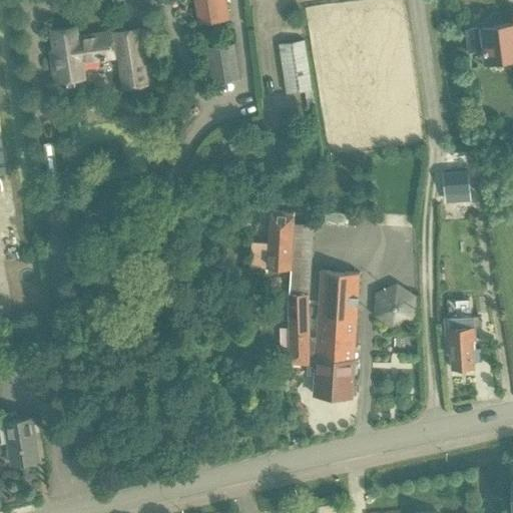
[(221,0),(194,0),(198,23),(224,19),(221,0)]
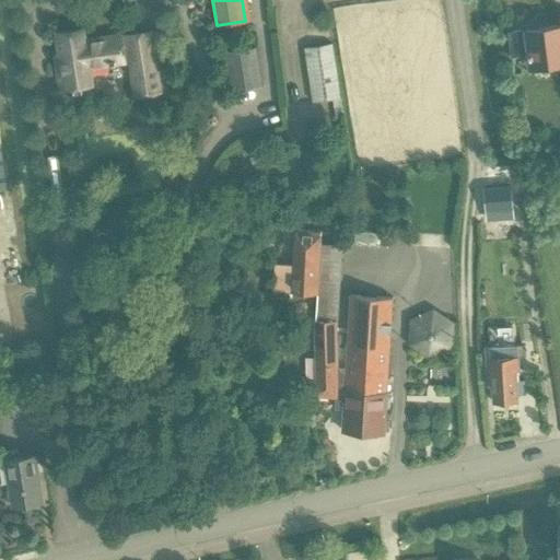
[(559,23),(508,32),(511,56),(528,53),(531,67),(559,61),(559,23)]
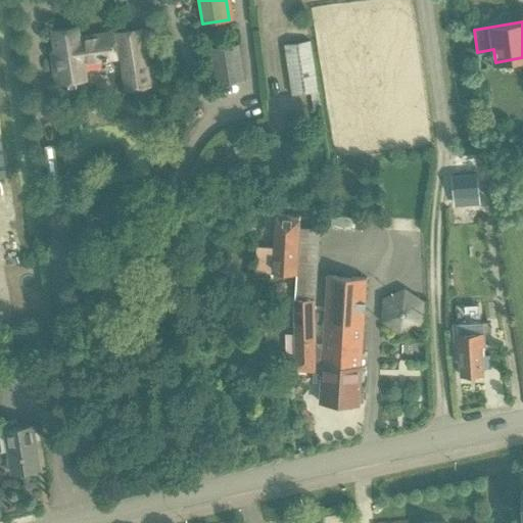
[(56,51),(50,52),(53,72),(59,70),(61,81),(84,78),(81,61),(120,55),(125,89),(149,85),(145,59),(131,61),(127,31),(78,39),(76,28),(53,31),(56,51)]
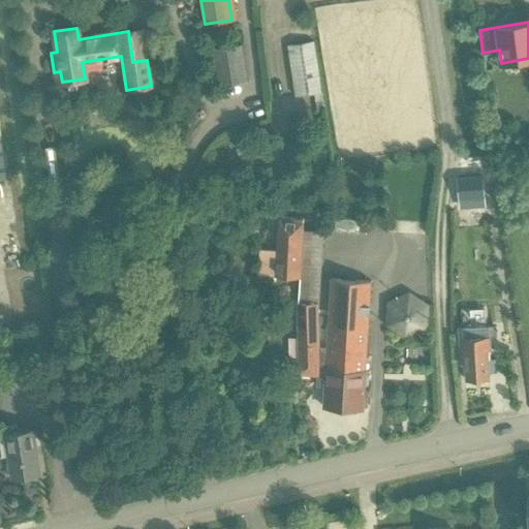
[(290,44),(287,44),(296,96),(298,96),(314,94),(316,112),(323,111),(320,93),(313,41),(290,44)]
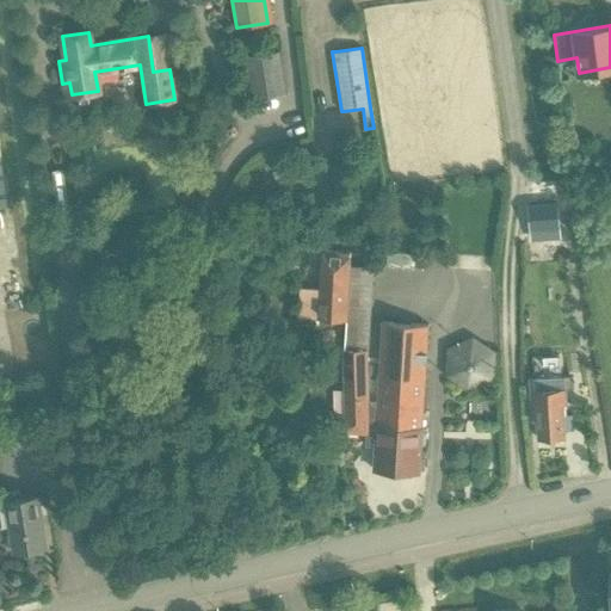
[(278,50),(245,55),(252,98),(285,93),(278,50)]
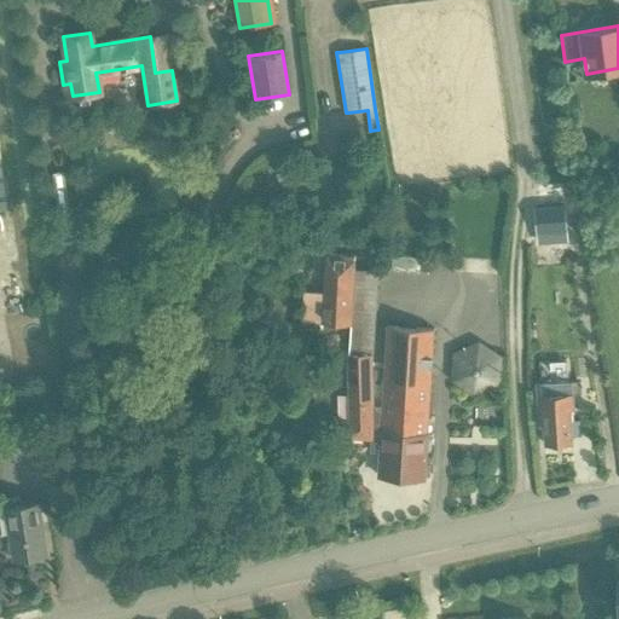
[(563,206),(534,208),(537,233),(566,231),(563,206)]
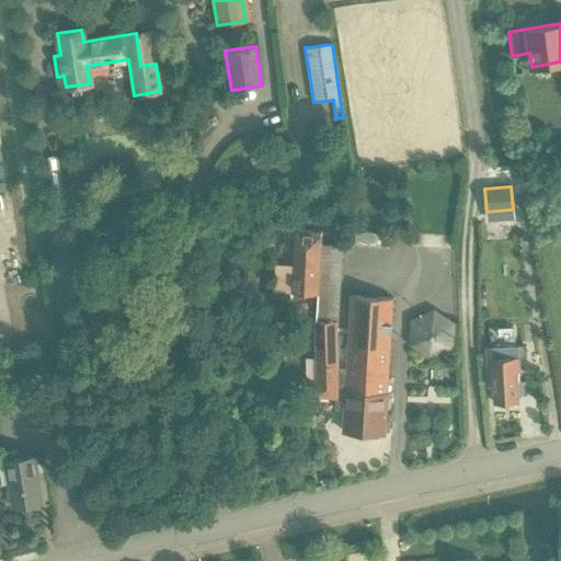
[(347,212),(356,216),(365,198),(357,194),(347,212)]
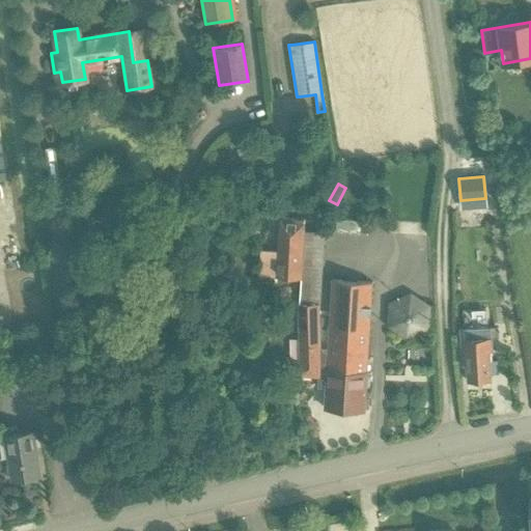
[(280,218),(277,276),(301,277),(304,219),(280,218)]
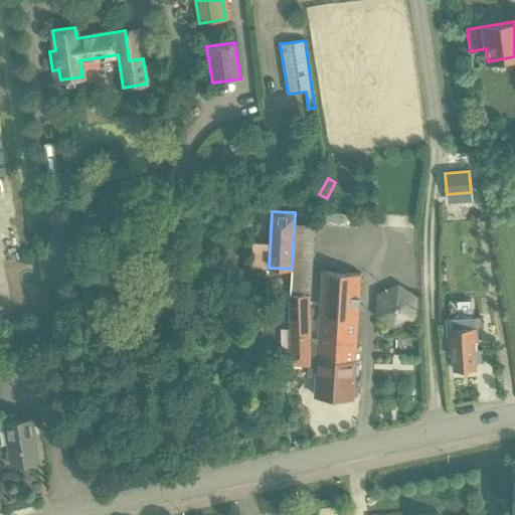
[(293,240),(313,241),(314,224),(295,223),(293,240)]
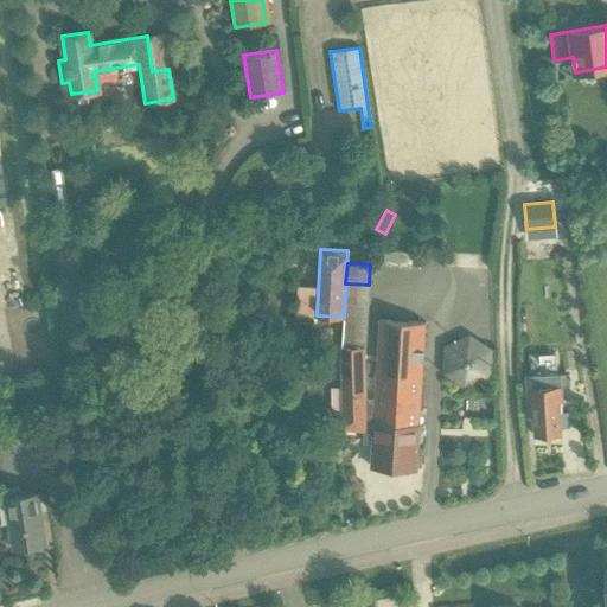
[(365,430),(364,430),(363,442),(372,443),(371,467),(416,470),(425,323),(379,319),(374,415),(366,414),(365,430)]
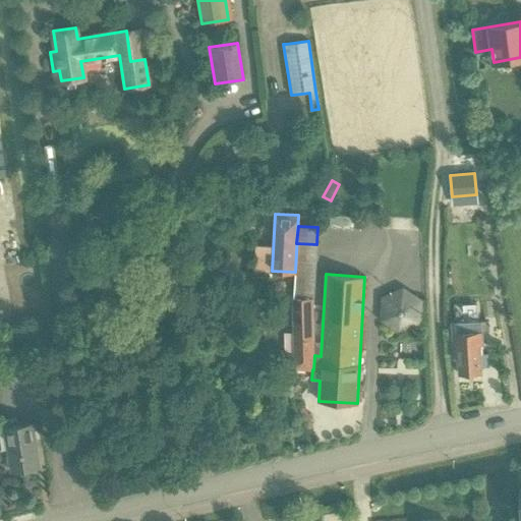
[(445,278),(445,288),(454,288),(454,278),(445,278)]
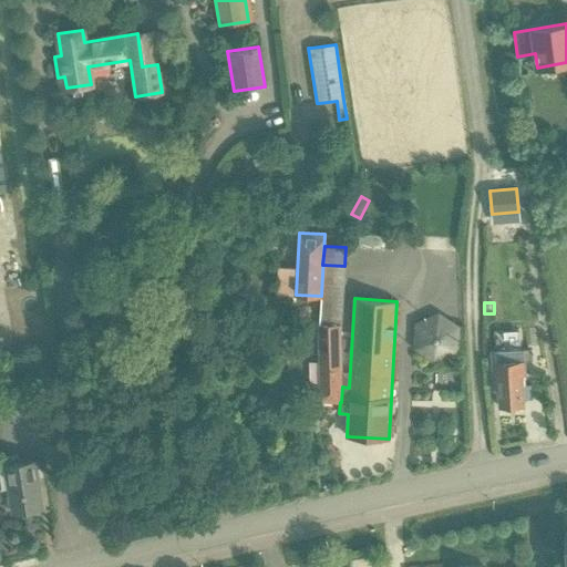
[(313,385),(313,400),(340,402),(341,402),(342,387),(341,325),(319,325),(320,385),(313,385)]
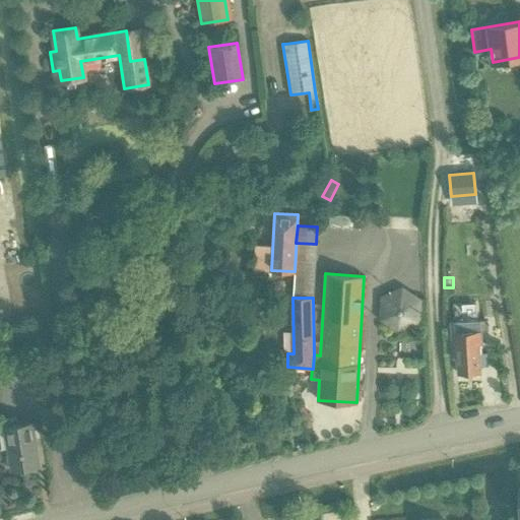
[(481,320),(452,321),(453,350),(453,358),(458,356),(458,372),(460,372),(465,374),(472,374),(477,371),(479,371),(478,344),(481,344),(481,320)]
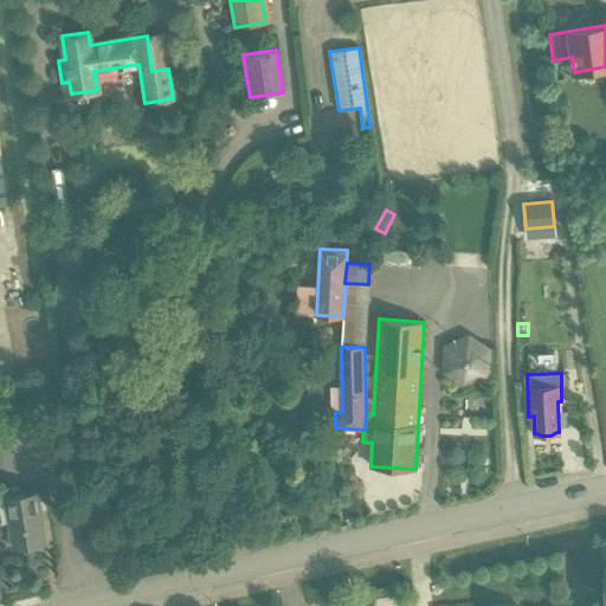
[(6,498),(13,548),(46,543),(39,494),(6,498)]
